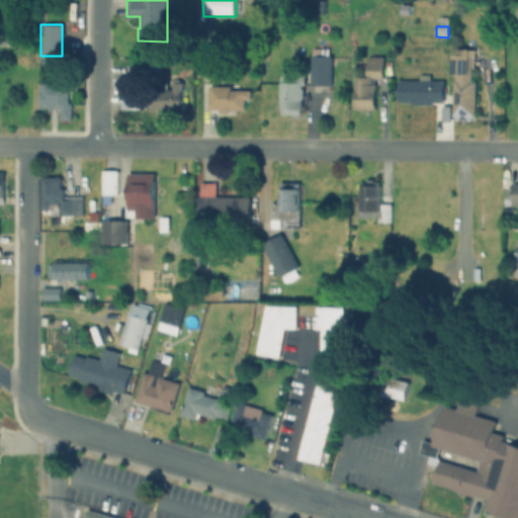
[(309,54),(332,55),(332,86),(308,86),(309,54)]
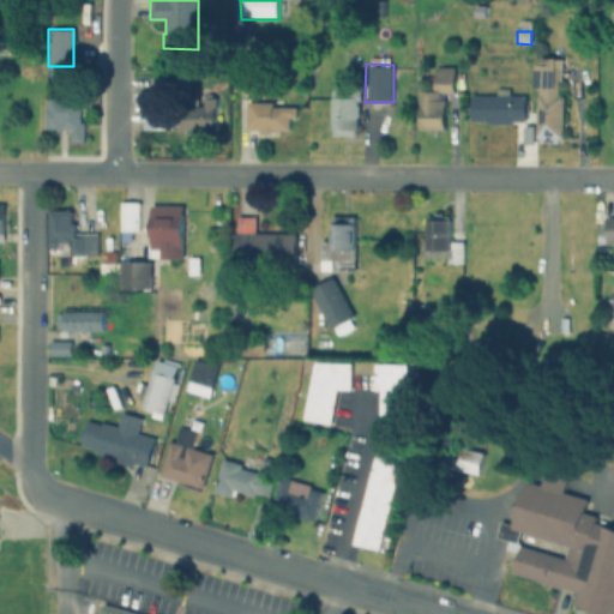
[(536,65),(564,65),(564,82),(559,82),(559,96),(563,96),(563,137),(559,137),(559,143),(542,143),(542,137),(537,137),(537,95),(541,95),(541,88),(536,88),(536,65)]
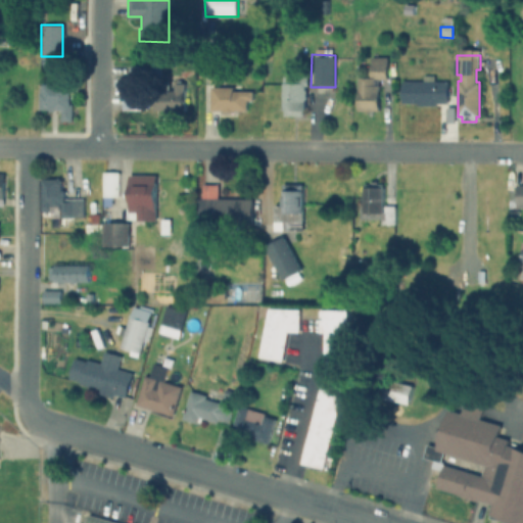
[(370,77),(370,57),(386,57),(385,78),(370,77)]
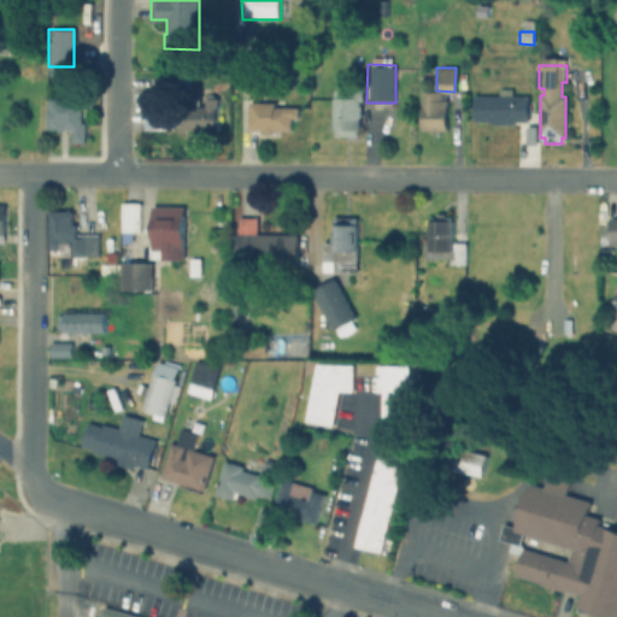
[(246,75),(257,75),(257,100),(246,100),(246,75)]
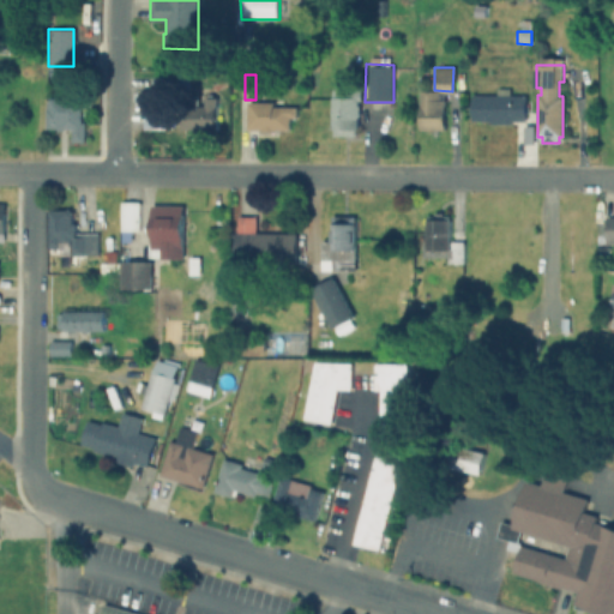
[(331,91),(359,91),(357,136),(330,134),(331,91)]
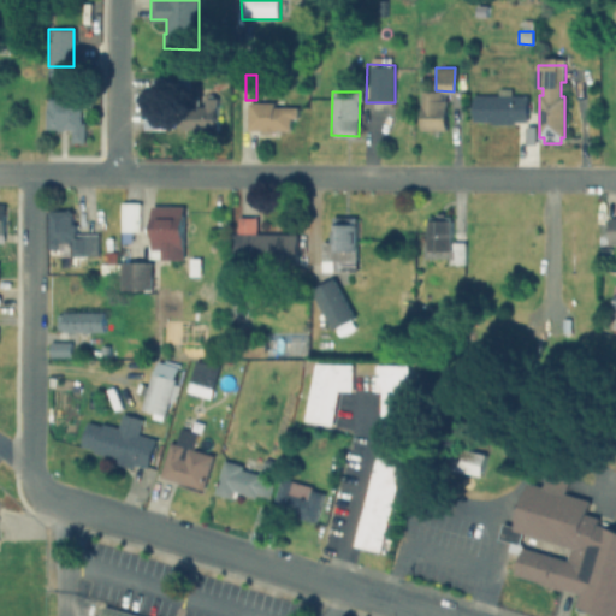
[(420,92),(439,92),(439,101),(446,101),(446,132),(420,131),(420,92)]
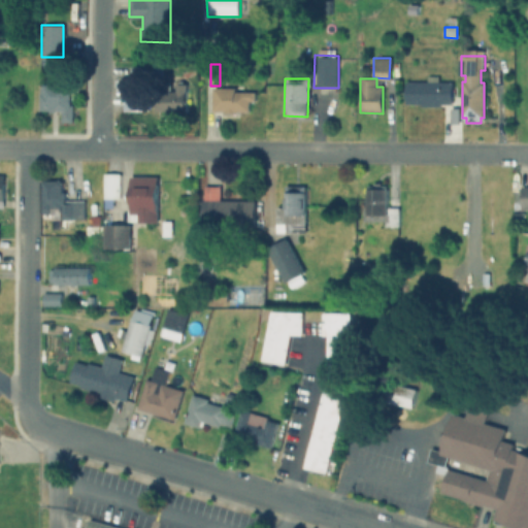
[(404,81),(453,83),(452,104),(404,103),(404,81)]
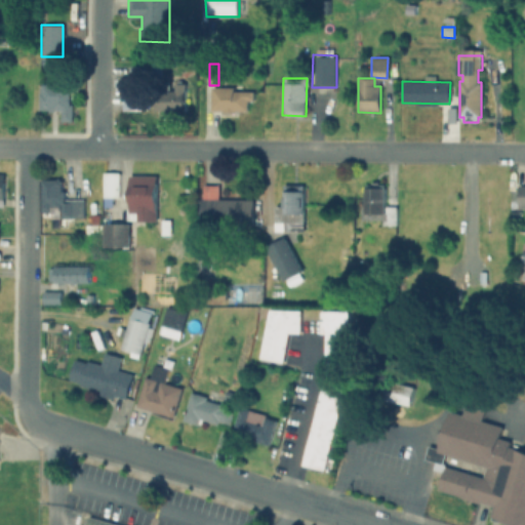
[(160,82),(185,83),(185,112),(160,112),(160,82)]
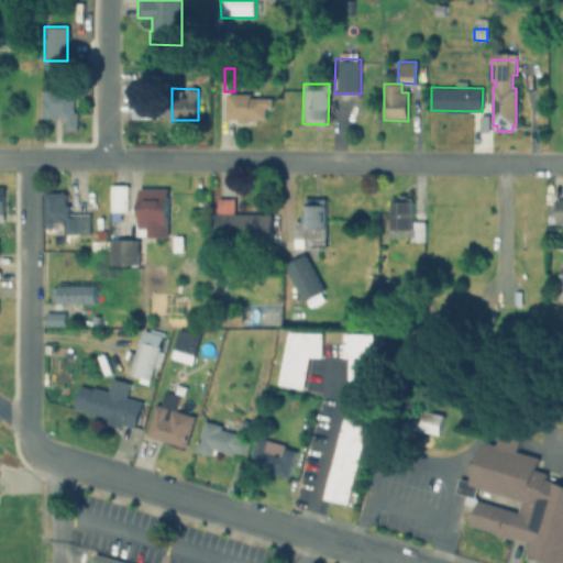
[(43,90),(77,90),(77,131),(65,131),(65,118),(43,118),(43,90)]
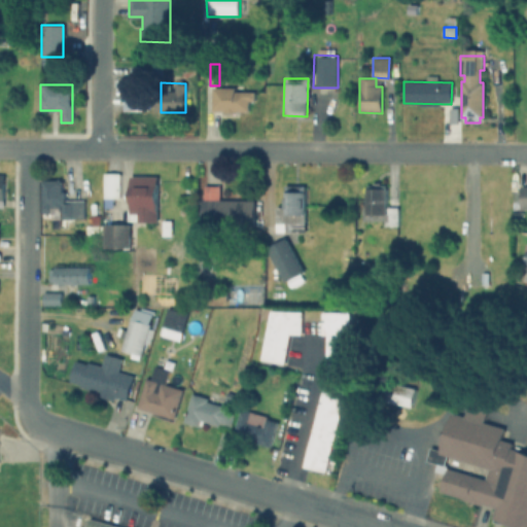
[(125,88),(143,88),(143,111),(124,111),(125,88)]
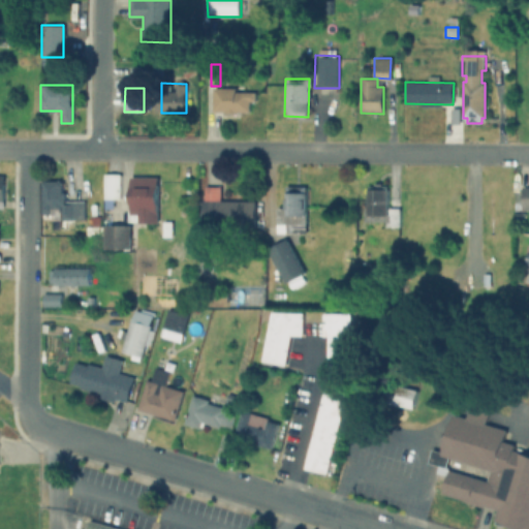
[(224,92),(255,92),(255,101),(249,101),(249,114),(224,114),(224,92)]
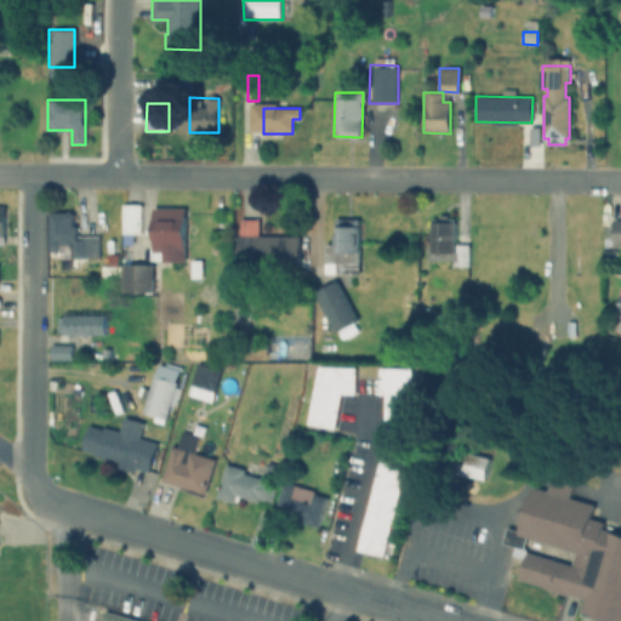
[(123,204),(142,204),(142,233),(121,233),(123,204)]
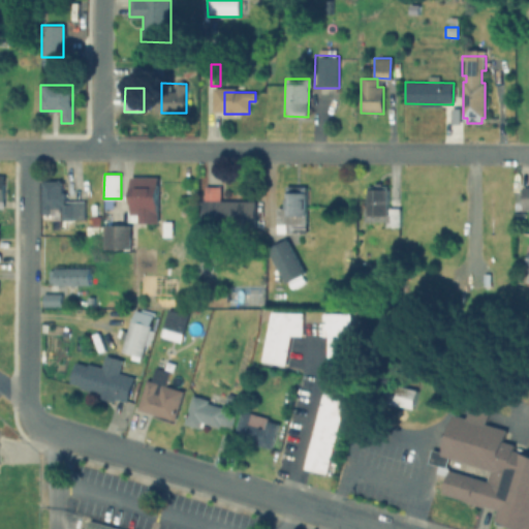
[(127,221),(128,178),(156,178),(156,221),(127,221)]
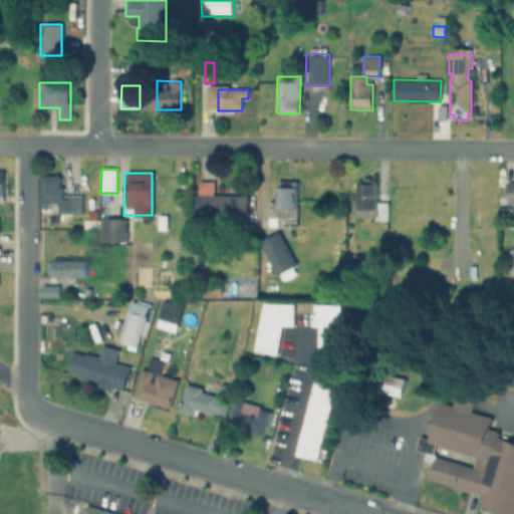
[(63,195),(81,195),(81,214),(58,214),(58,207),(40,207),(40,175),(63,175),(63,195)]
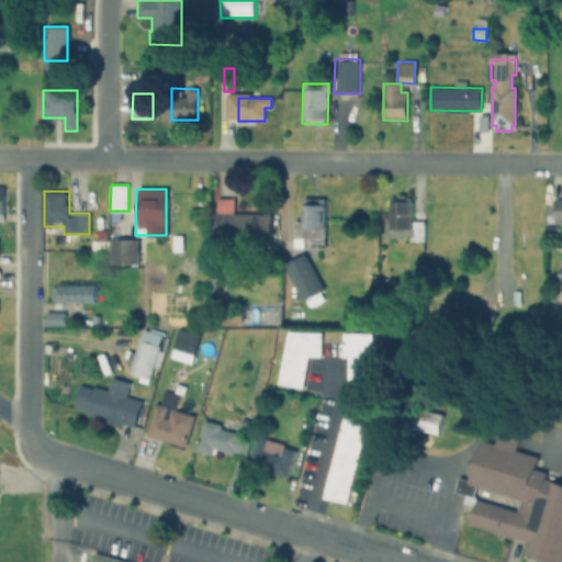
[(407,232),(391,232),(392,198),(413,198),(412,221),(424,221),(424,242),(407,242),(407,232)]
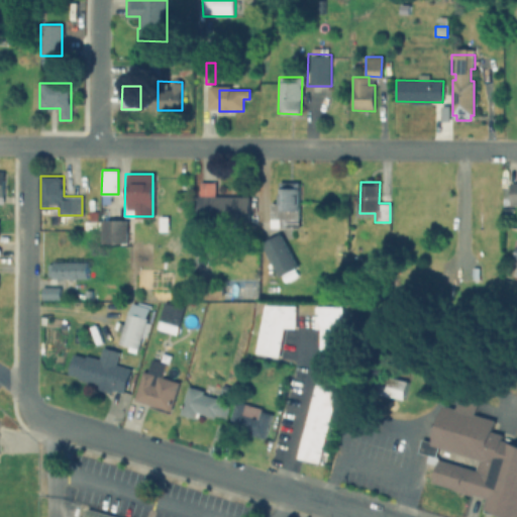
[(198,195),(200,195),(200,183),(215,183),(215,195),(248,196),(248,221),(198,221),(198,195)]
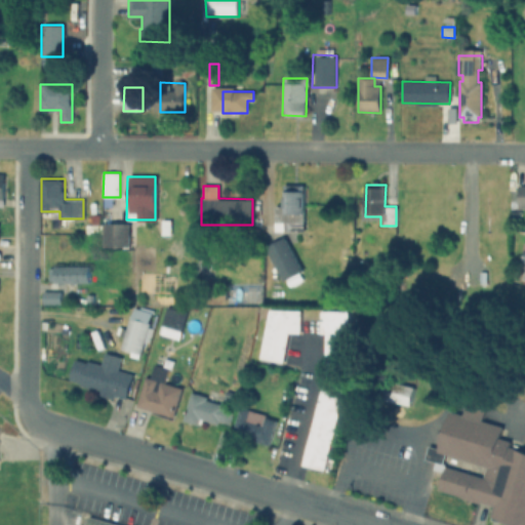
[(283,186),(305,186),(304,232),(275,232),(275,206),(282,206),(283,186)]
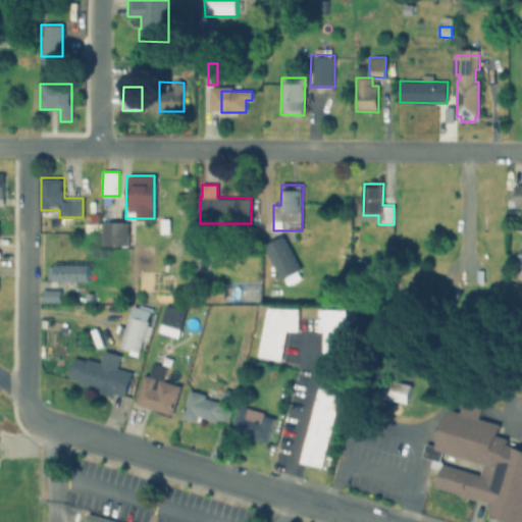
[(102,244),(102,222),(128,222),(128,245),(102,244)]
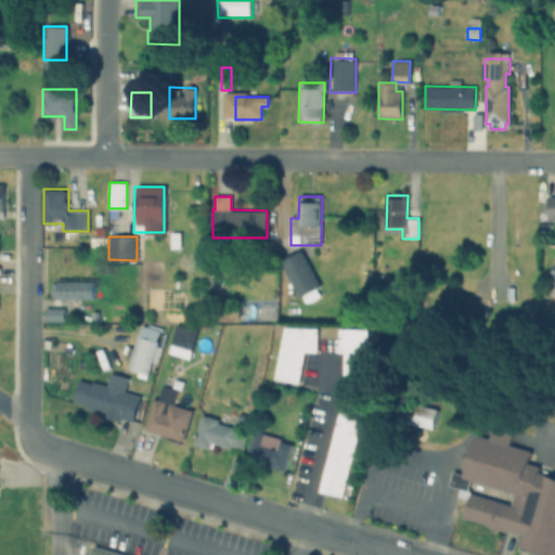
[(300,252),(318,286),(298,296),(281,261),(300,252)]
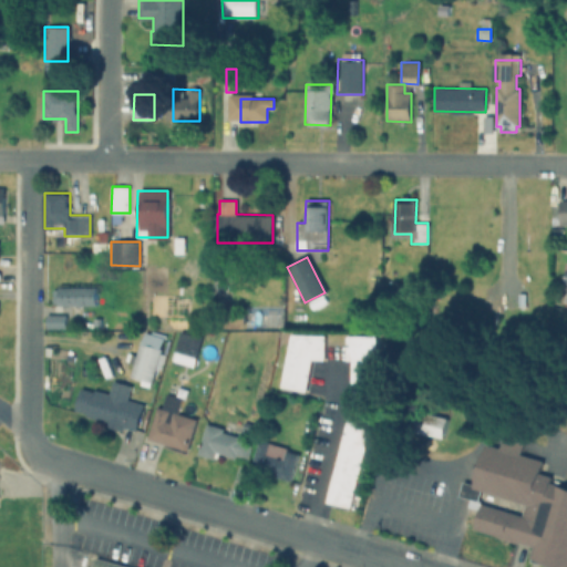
[(59,287),(95,287),(94,306),(59,306),(59,287)]
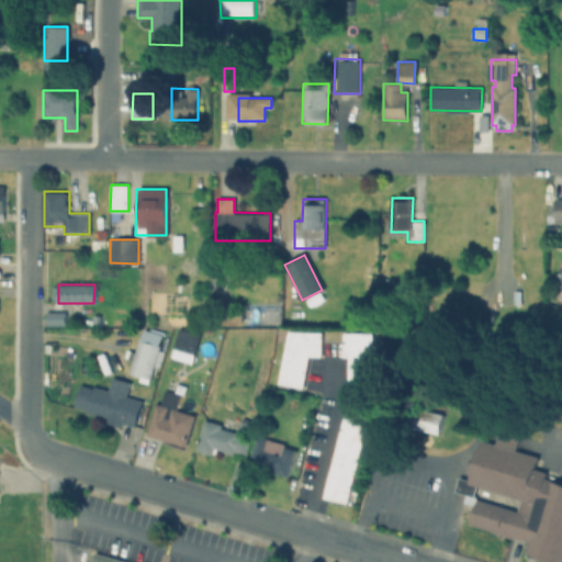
[(45,312),(63,312),(63,324),(45,324),(45,312)]
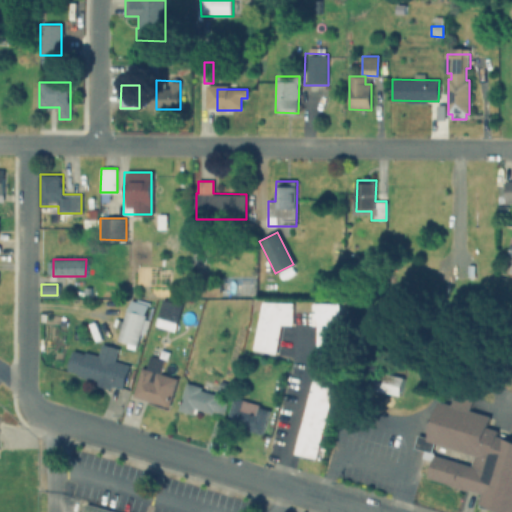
[(163,299),(183,305),(175,333),(155,326),(163,299)]
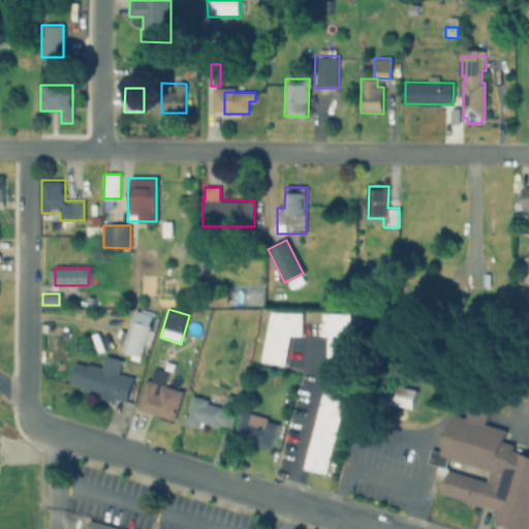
[(260,362),(271,311),(303,312),(302,337),(290,336),(284,367),(260,362)]
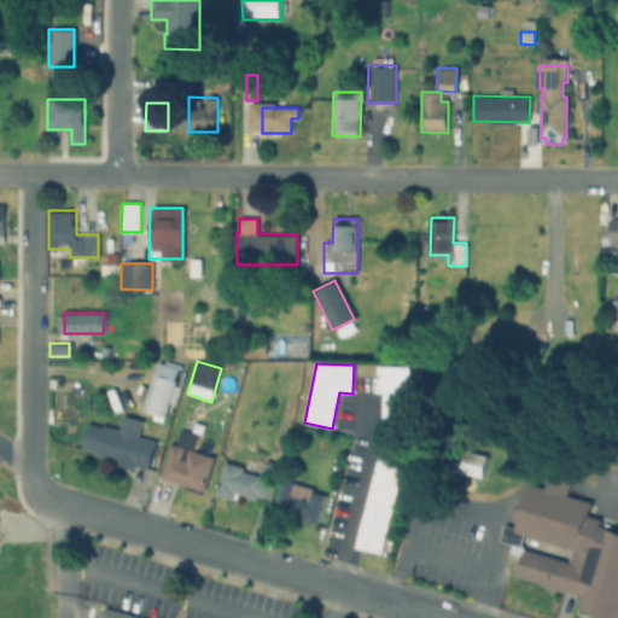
[(400,473),(380,554),(355,548),(380,438),(380,394),(375,394),(375,366),(407,366),(407,444),(402,464),(408,465),(407,476),(400,473)]
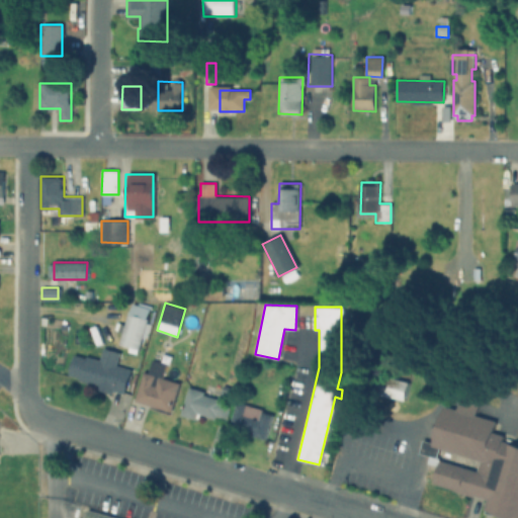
[(119,343),(128,313),(148,319),(139,348),(119,343)]
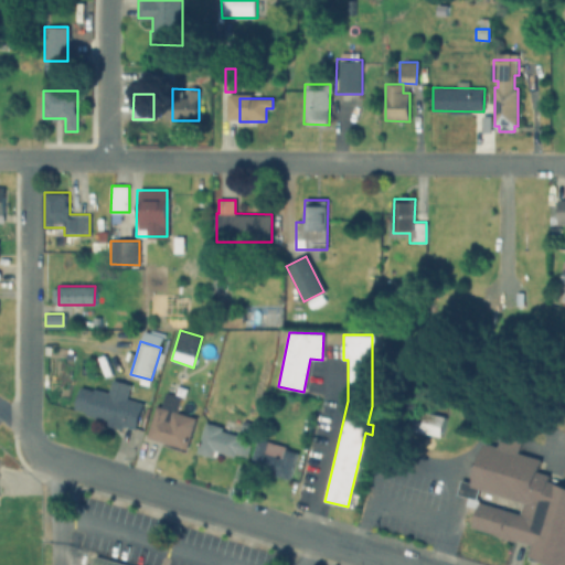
[(93,388),(108,394),(113,380),(129,385),(125,398),(144,404),(136,428),(121,424),(120,429),(103,424),(105,418),(75,409),(82,388),(92,392),(93,388)]
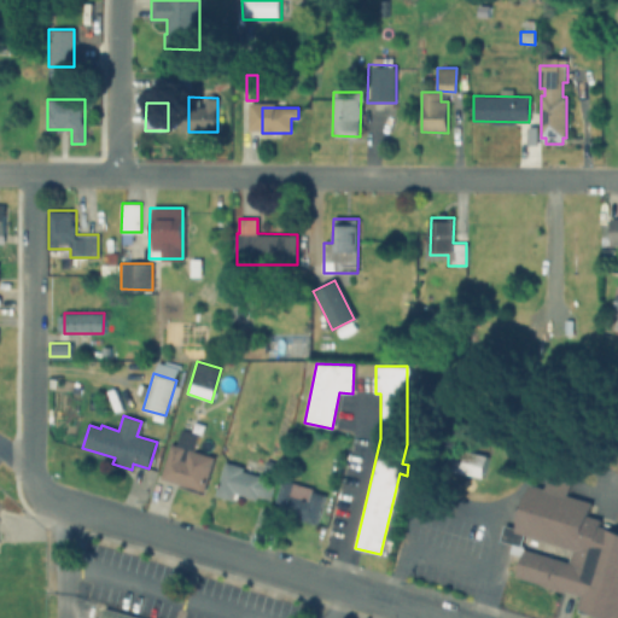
[(181,429),(197,433),(192,450),(214,458),(203,493),(159,478),(170,444),(176,445),(181,429)]
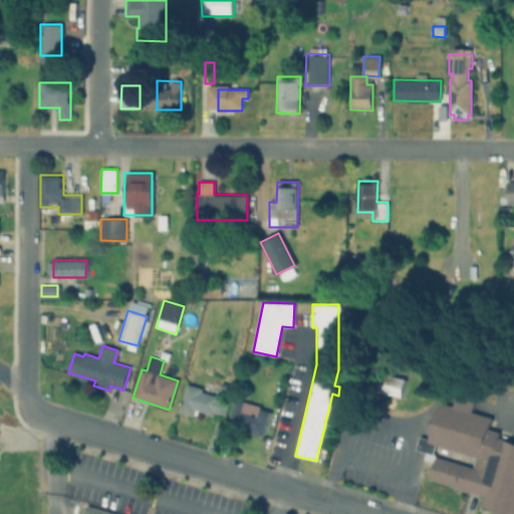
[(401,397),(375,390),(380,371),(406,379),(401,397)]
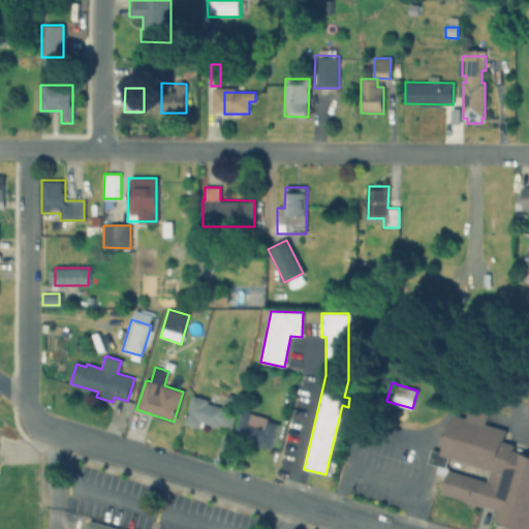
[(208,402),(222,407),(223,404),(237,408),(230,429),(220,426),(219,429),(201,423),(199,428),(184,423),(192,395),(208,400),(208,402)]
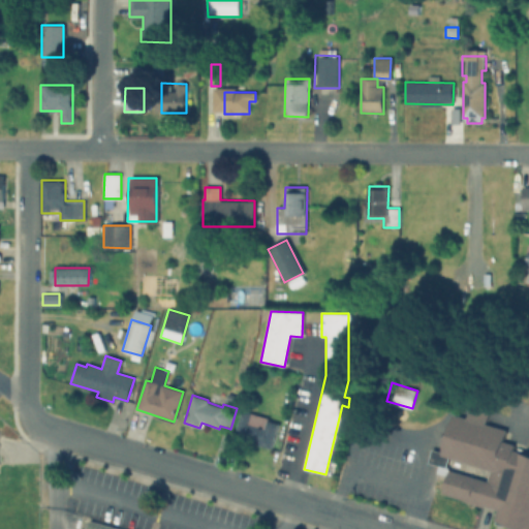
[(528,528),(515,528),(493,523),(497,509),(441,493),(448,469),(486,480),(489,469),(448,458),(445,468),(427,462),(431,448),(441,452),(453,412),(467,416),(469,408),(488,413),(485,425),(506,431),(503,442),(515,445),(512,450),(528,455),(528,528)]
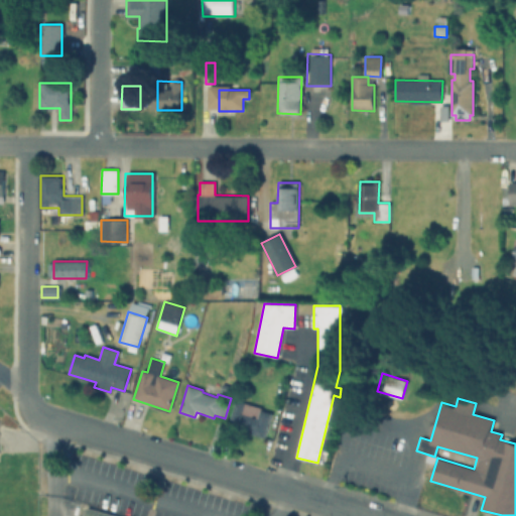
[(235,400),(271,411),(263,436),(253,433),(254,429),(236,424),(237,420),(230,417),(235,400)]
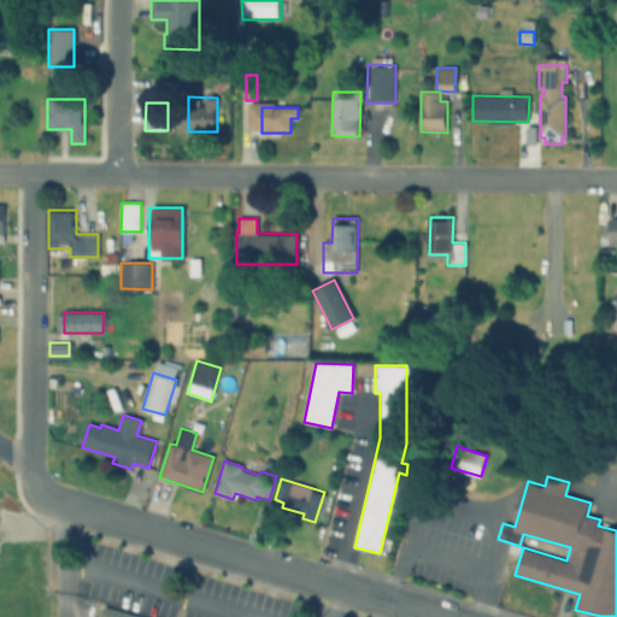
[(98,616),(101,606),(135,616),(98,616)]
